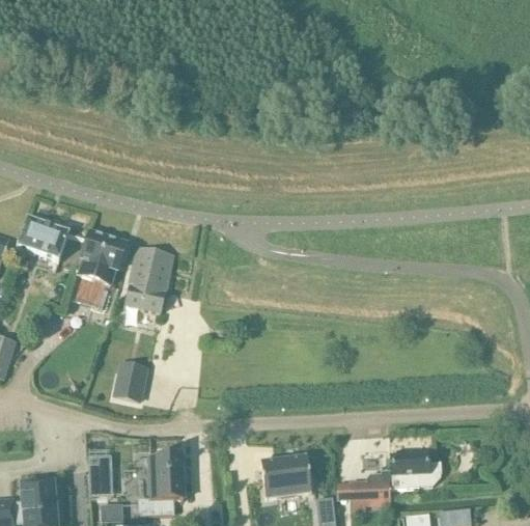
[(27,218),(21,238),(17,249),(59,263),(68,231),(27,218)]
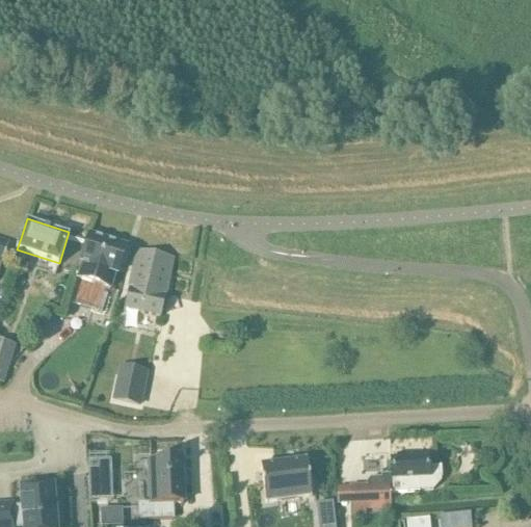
[(90,231),(80,264),(76,275),(111,288),(115,275),(116,277),(128,243),(90,231)]
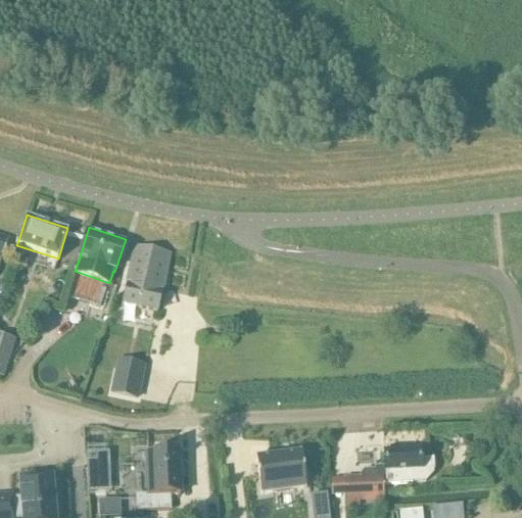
[(0,264),(9,235),(0,231),(0,264)]
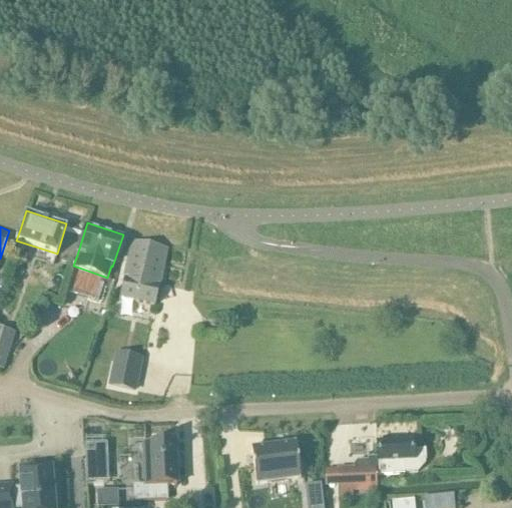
[(155,303),(157,293),(161,276),(162,277),(168,244),(133,237),(120,296),(155,303)]
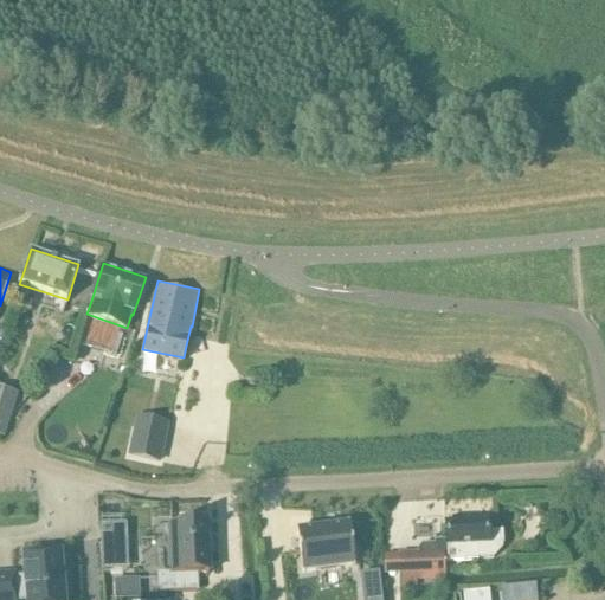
[(0,430),(6,432),(19,389),(0,384),(0,430)]
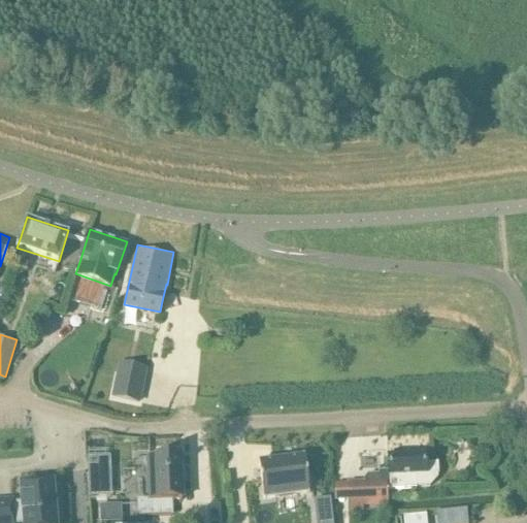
[(119,373),(114,393),(127,396),(139,398),(143,379),(119,373)]
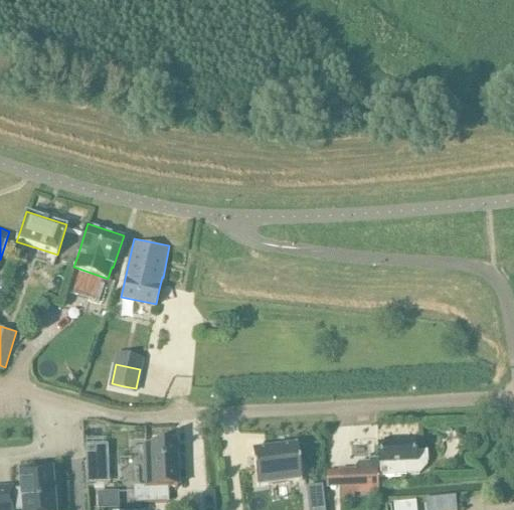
[(147,484),(135,485),(136,500),(169,499),(168,485),(178,485),(177,437),(157,438),(157,441),(146,442),(147,484)]
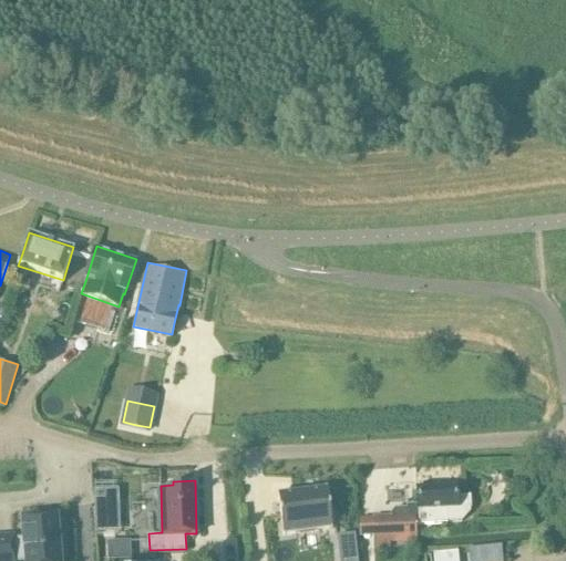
[(418,538),(417,521),(463,519),(471,509),(471,506),(472,506),(471,492),(458,494),(458,484),(418,485),(419,504),(395,505),(391,510),(391,513),(374,515),(374,536),(376,547),(391,546),(391,539),(418,538)]
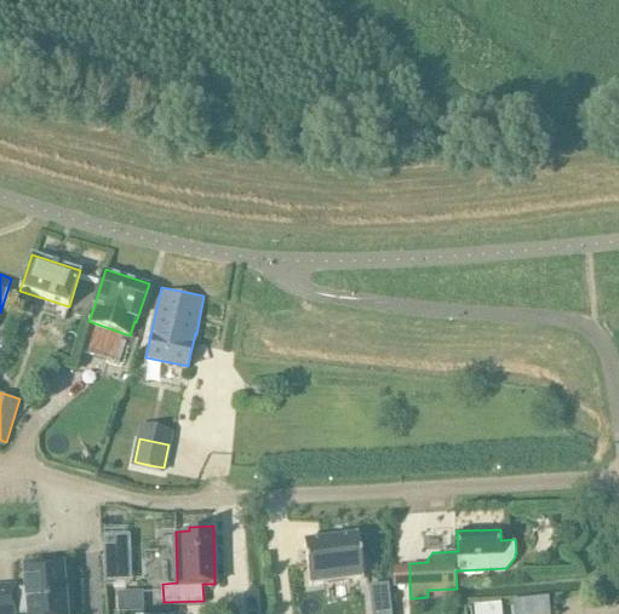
[(357,532),(304,538),(310,584),(364,577),(357,532)]
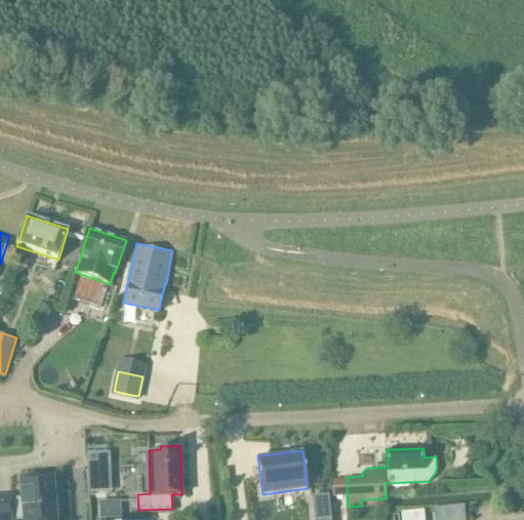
[(12,495),(0,495),(0,519),(14,519),(14,517),(27,516),(27,519),(54,519),(54,510),(58,510),(56,492),(52,492),(51,479),(24,481),(25,496),(12,497),(12,495)]
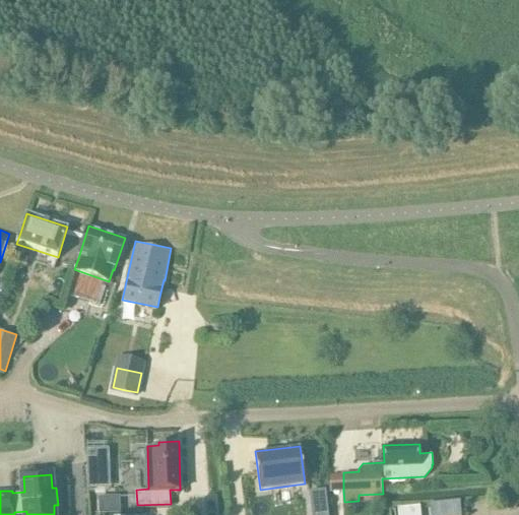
[(120,494),(100,495),(101,511),(121,510),(120,494)]
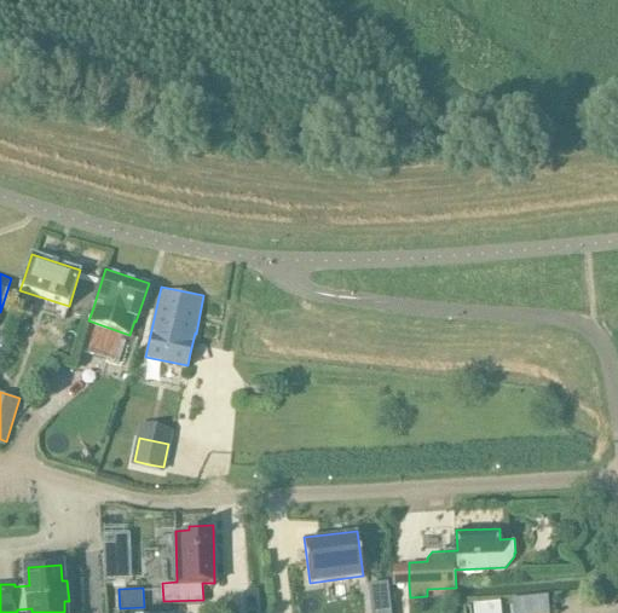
[(392,612),(391,595),(371,597),(373,612),(392,612)]
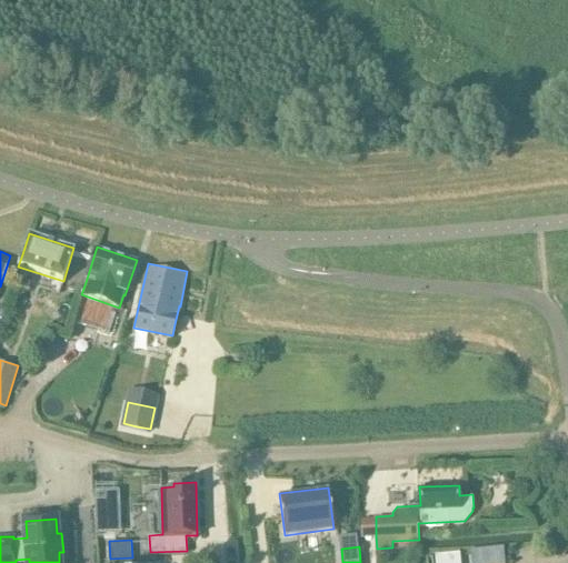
[(461,562),(460,550),(435,552),(436,562),(461,562)]
